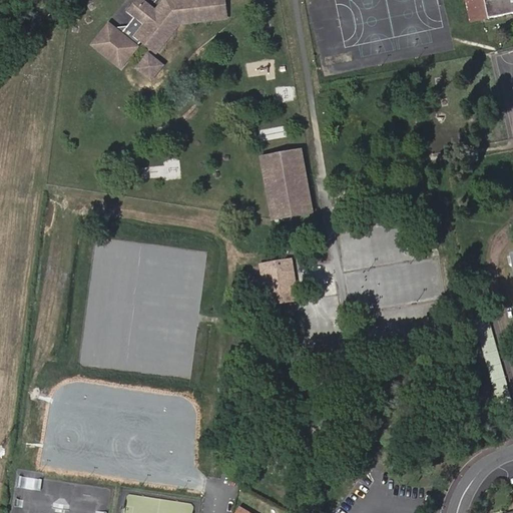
[(142,0),(140,0),(132,10),(147,24),(138,36),(134,41),(112,24),(97,44),(126,66),(141,47),(145,42),(155,49),(179,21),(227,14),(225,0),(175,0),(160,8),(157,11),(142,0)]
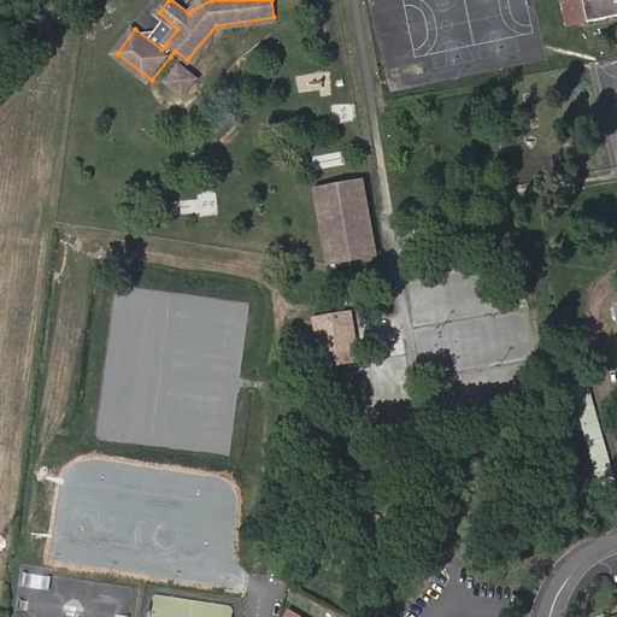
[(616,0),(562,0),(568,25),(616,15),(616,0)]
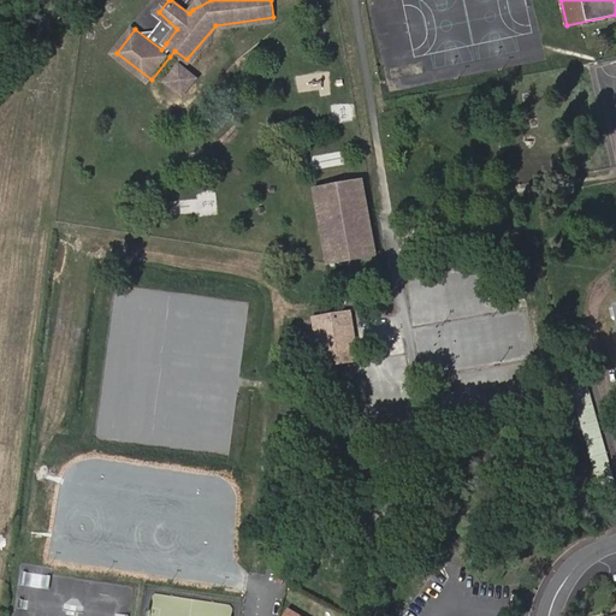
[(215,25),(187,59),(190,61),(218,29),(273,19),(273,17),(215,25)]
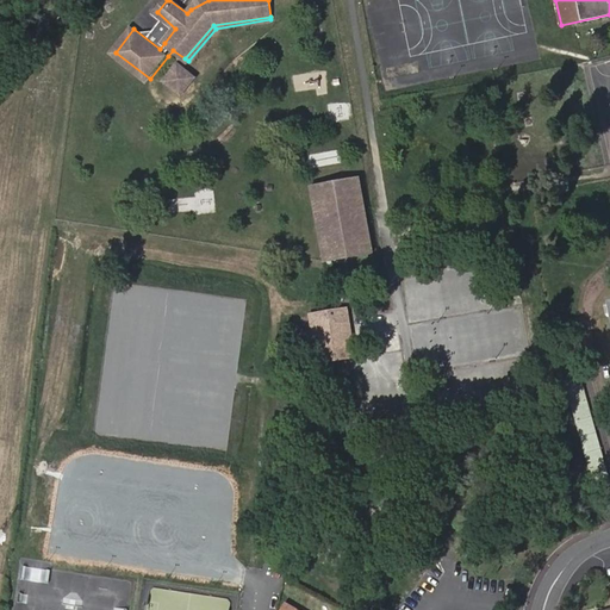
[(184,95),(195,80),(180,68),(168,85),(184,95)]
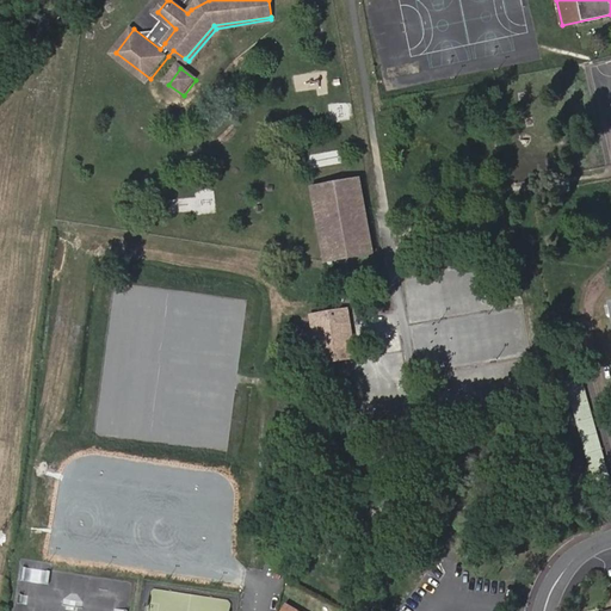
[(359,178),(314,186),(327,260),(372,251),(359,178)]
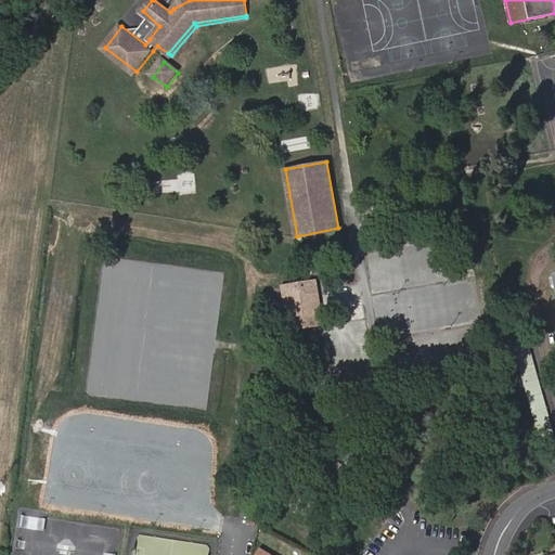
[(310,282),(295,284),(297,293),(304,292),(307,312),(314,310),(310,282)]
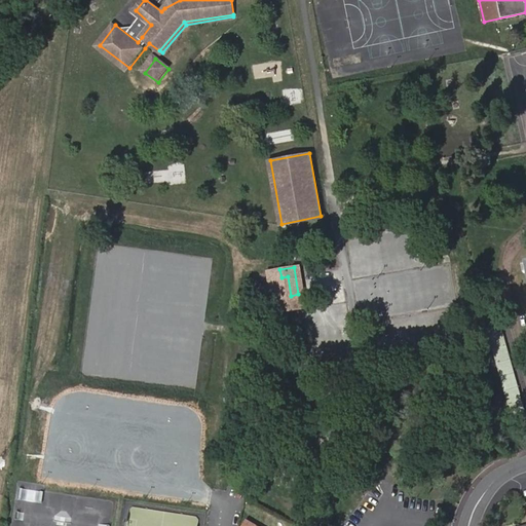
[(279,269),(264,271),(269,311),(300,306),(298,294),(291,296),(288,276),(282,277),(279,269)]
